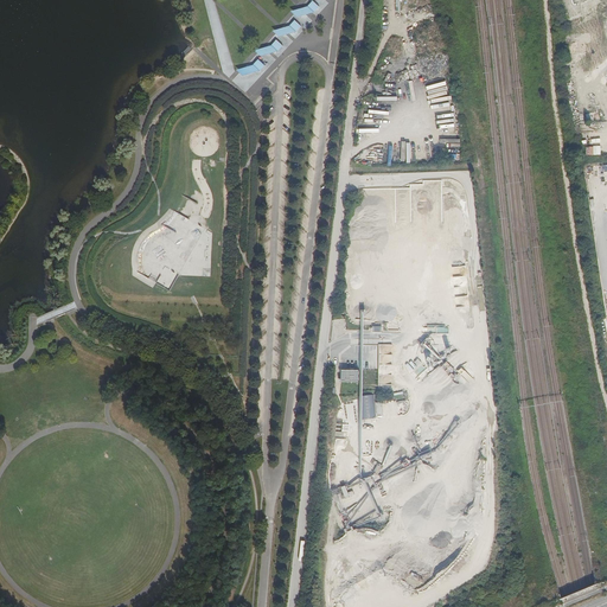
[(312,13),(318,7),(311,1),(305,7),(312,13)]
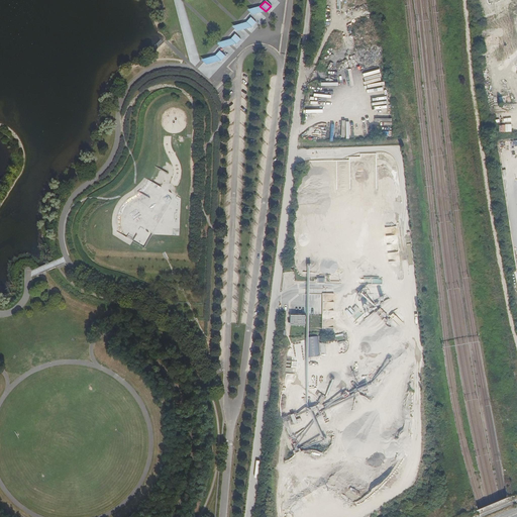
[(249,27),(254,23),(249,17),(244,22),(249,27)]
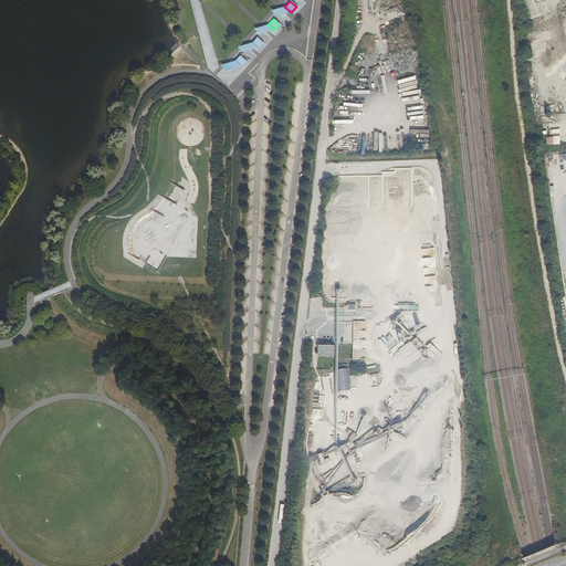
[(257,48),(262,42),(257,37),(251,42),(257,48)]
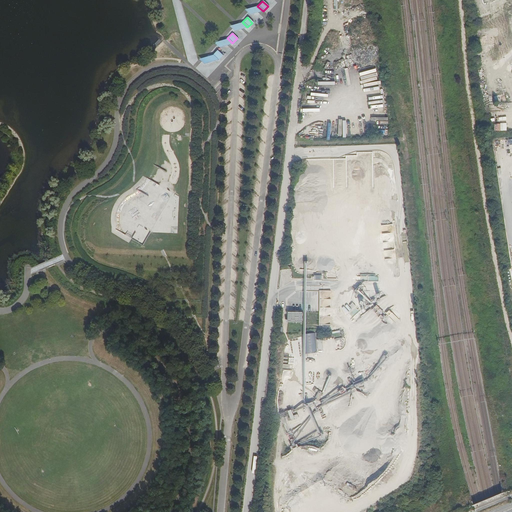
[(219,57),(222,55),(216,49),(214,52),(215,53),(213,55),(216,58),(218,56),(219,57)]
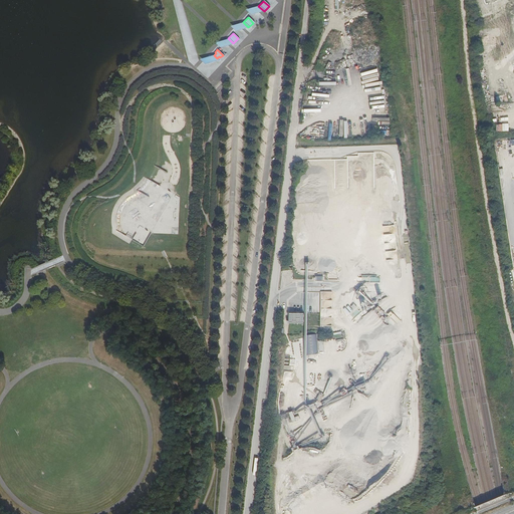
[(354,315),(353,314),(358,309),(353,304),(350,306),(348,304),(343,309),(350,318),(354,315)]
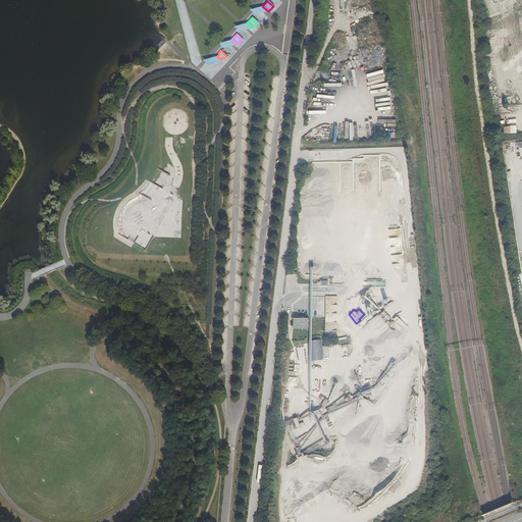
[(295,316),(295,327),(310,327),(310,317),(295,316)]
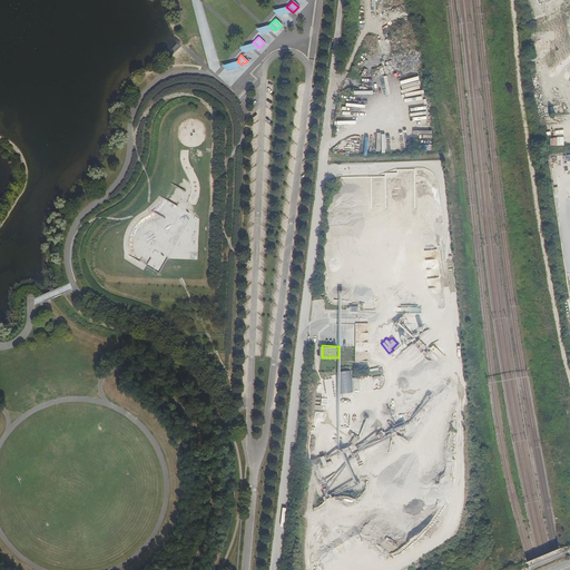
[(335,393),(352,392),(351,370),(336,371),(337,377),(334,377),(335,393)]
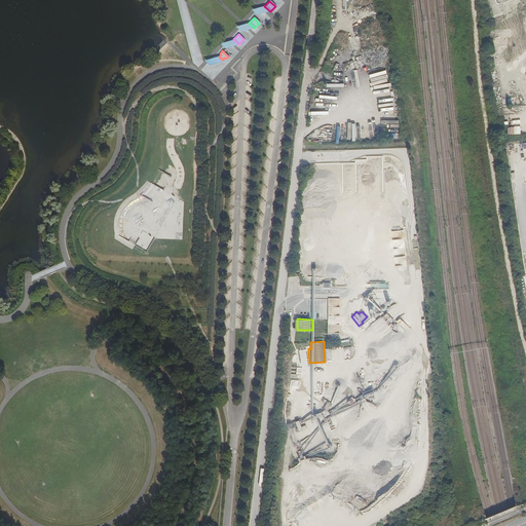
[(318,414),(289,425),(302,463),(328,454),(332,452),(318,414)]
